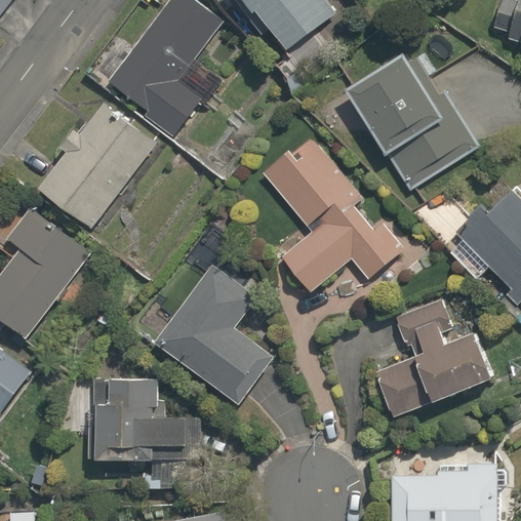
[(17,0),(0,0),(0,24),(17,0)]
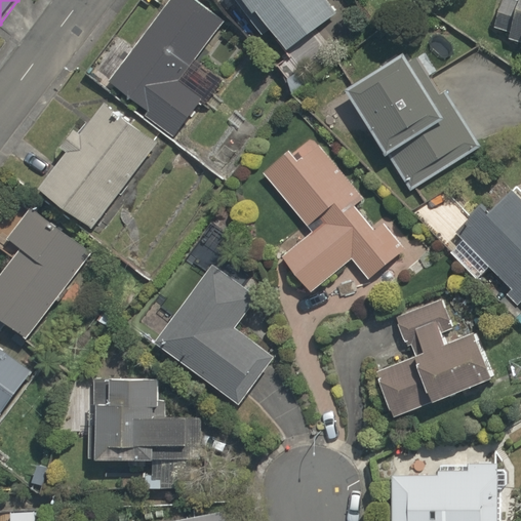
[(197,59),(225,23),(194,0),(170,0),(110,81),(186,137),(227,82),(197,59)]
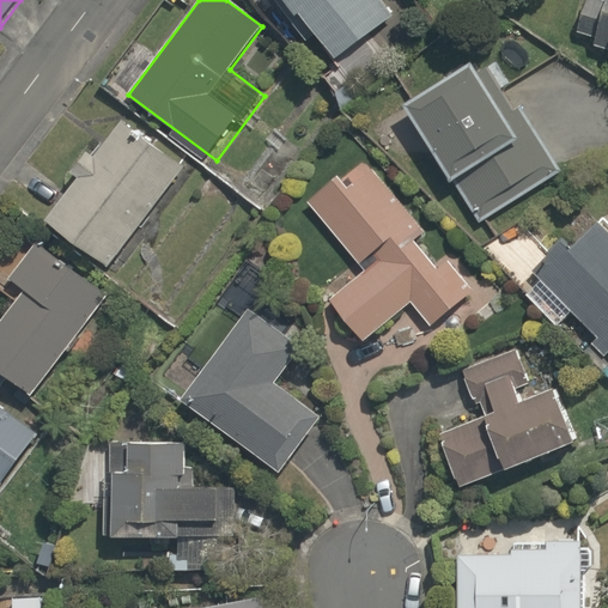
[(274,0),(328,58),(391,19),(378,0),(274,0)]
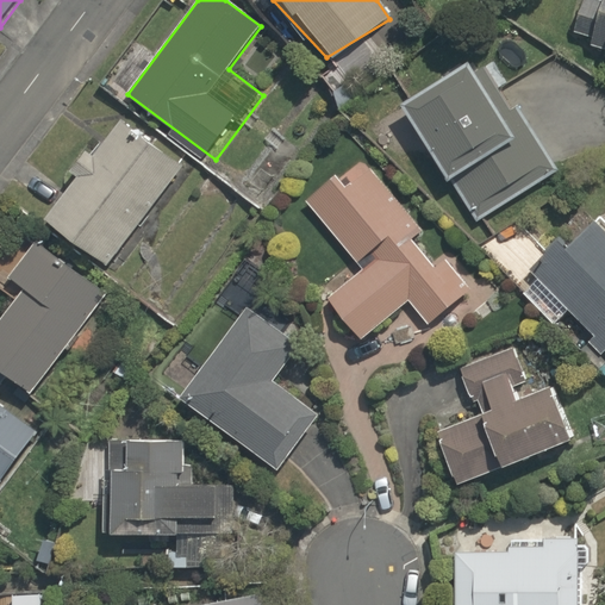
[(604,0),(585,0),(577,31),(582,32),(580,42),(604,48),(604,0)]
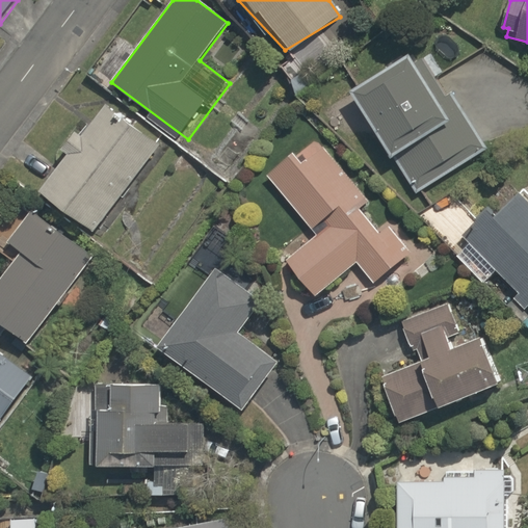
[(411,64),(406,55),(346,88),(385,157),(391,154),(412,192),(483,152),(429,54),(411,64)]
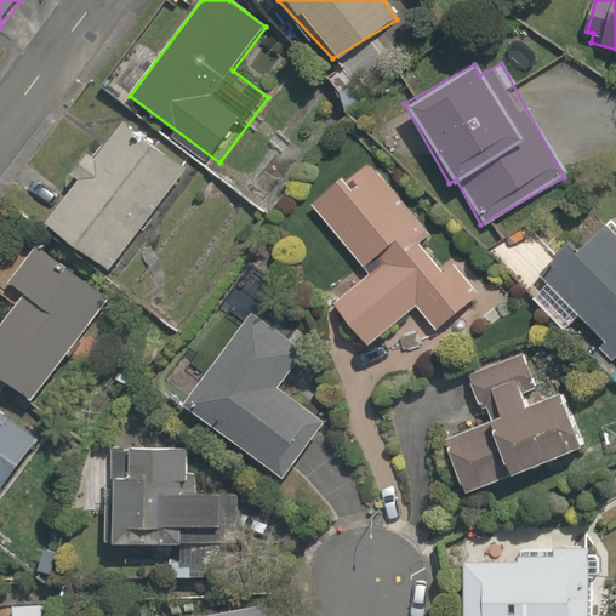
[(109,272),(181,170),(140,141),(67,241),(109,272)]
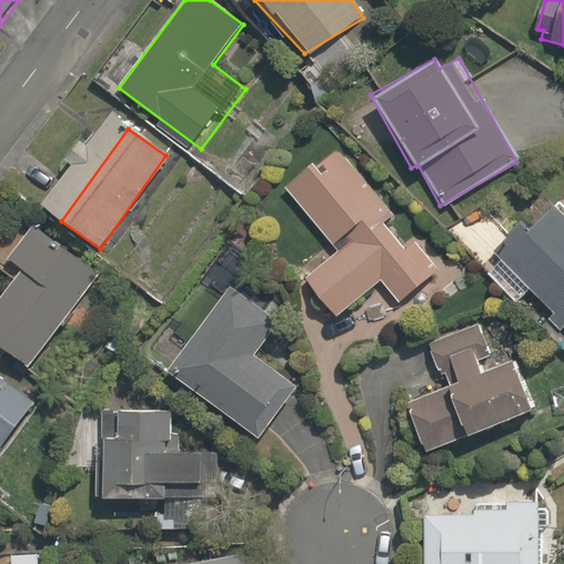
[(318,169),(314,163),(284,187),(334,251),(300,278),(334,322),(348,312),(353,319),(388,291),(399,306),(446,269),(419,233),(406,243),(390,221),(402,211),(350,144),(318,169)]
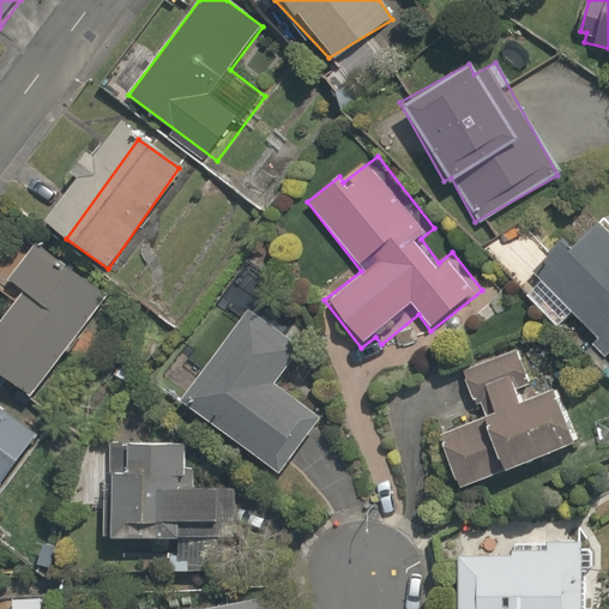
[(608,212),(602,205),(531,271),(608,353),(608,212)]
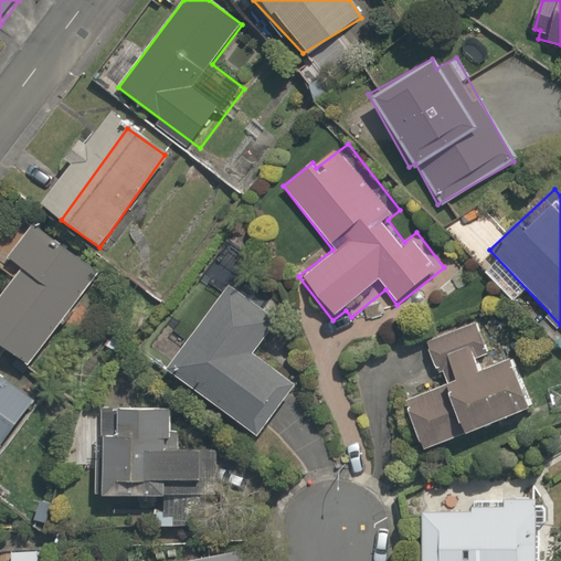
[(0,271),(9,278),(0,289),(0,342),(25,363),(97,279),(28,221),(0,254),(0,271)]
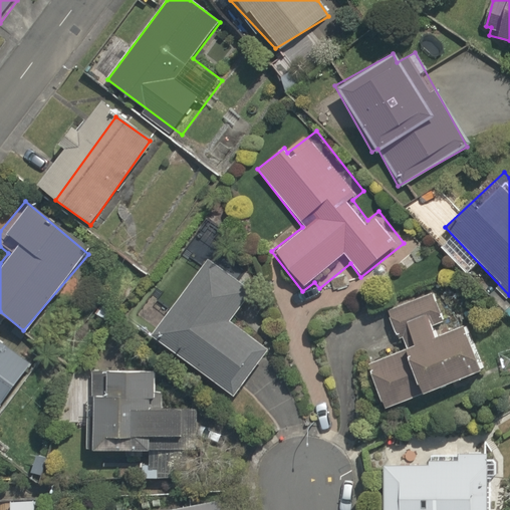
[(229,317),(249,292),(208,260),(150,333),(230,397),(268,348),(229,317)]
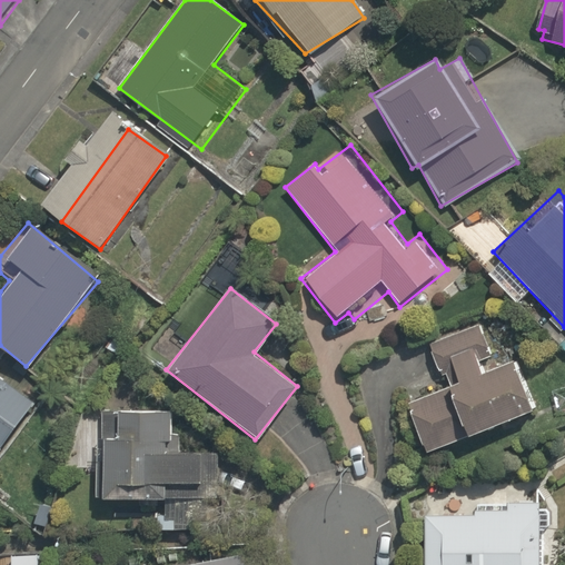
[(498,370),(483,319),(428,335),(439,374),(443,374),(447,389),(408,402),(424,453),(533,419),(517,365),(498,370)]
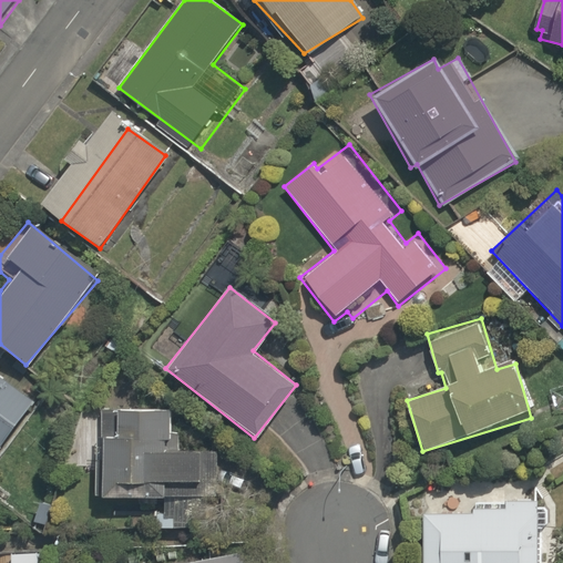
[(0,452),(33,411),(0,384),(0,452)]
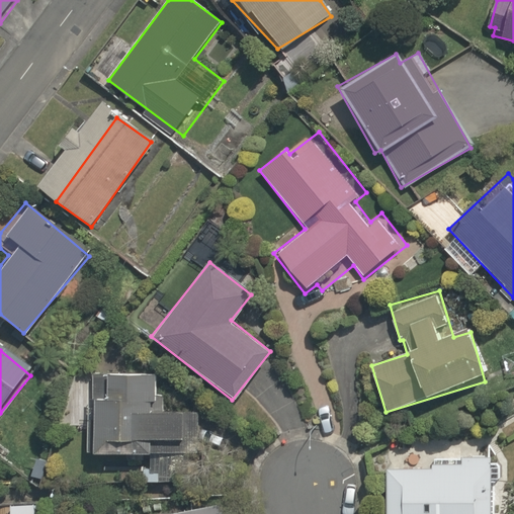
[(157,406),(158,372),(96,371),(93,453),(182,455),(184,407),(157,406)]
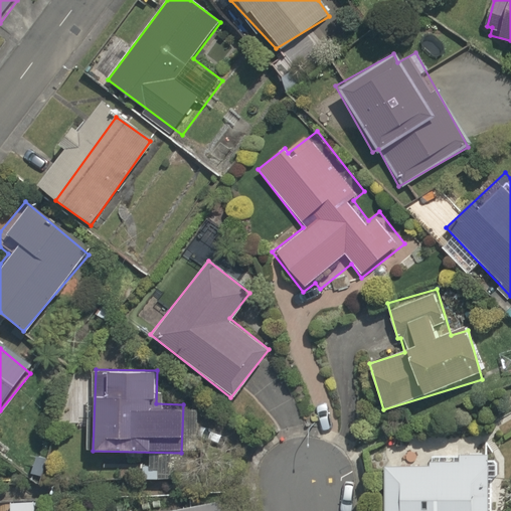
[(488,510),(488,436),(382,436),(382,510),(488,510)]
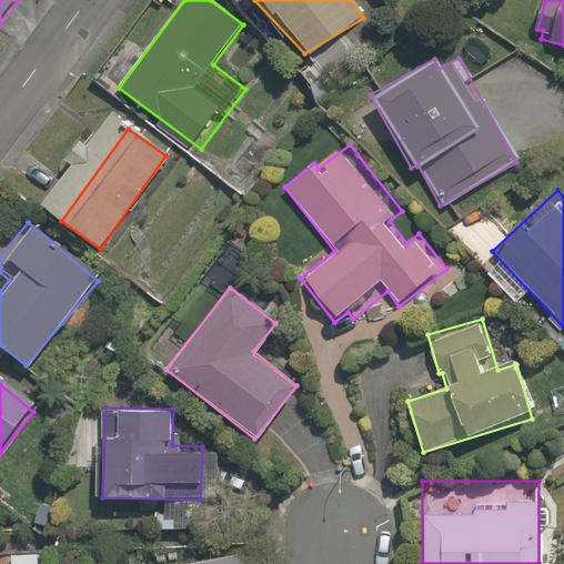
[(243,563),(241,550),(178,563),(243,563)]
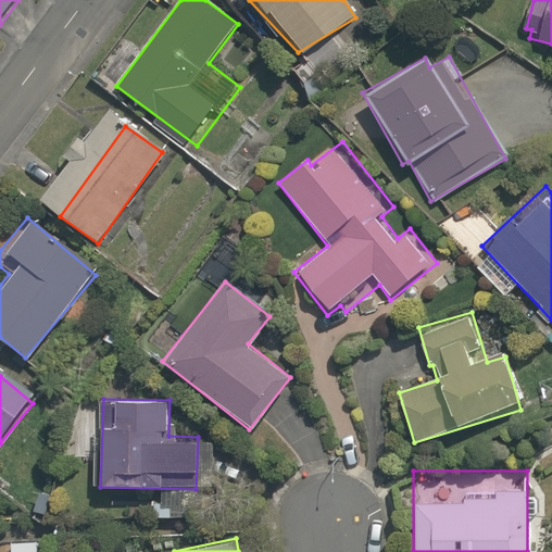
All buildings are outlined.
